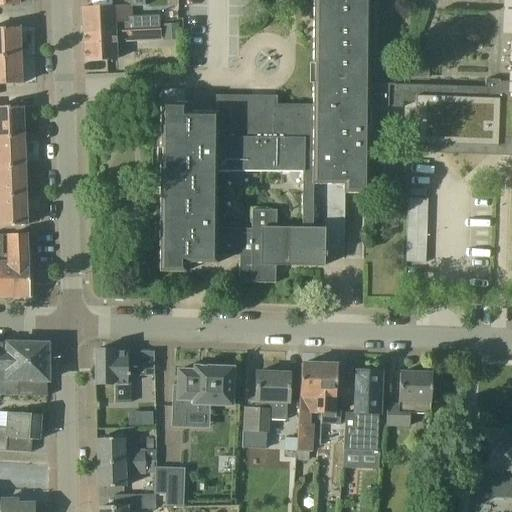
[(115,33),(154,31),(153,19),(132,20),(131,8),(146,7),(145,0),(120,0),(121,7),(82,8),(83,35),(115,33)]
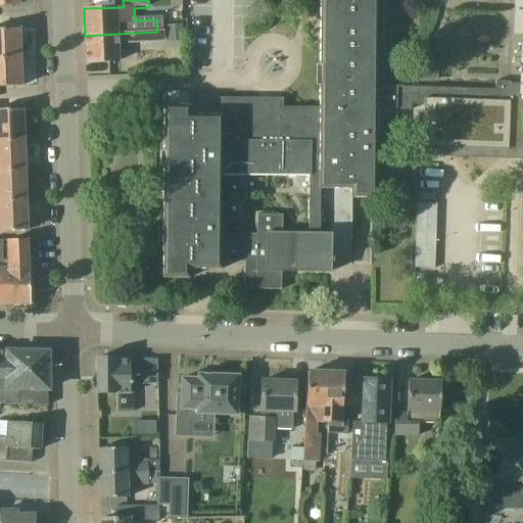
[(332,234),(320,234),(321,189),(351,189),(351,198),(377,198),(378,110),(411,110),(411,102),(417,102),(417,87),(378,87),(379,0),(320,0),(320,107),(283,107),(283,98),(221,98),(220,115),(189,115),(189,106),(163,106),(162,279),(188,279),(188,270),(221,270),(221,260),(244,262),(244,289),(281,290),(282,272),(331,272),(332,234)]
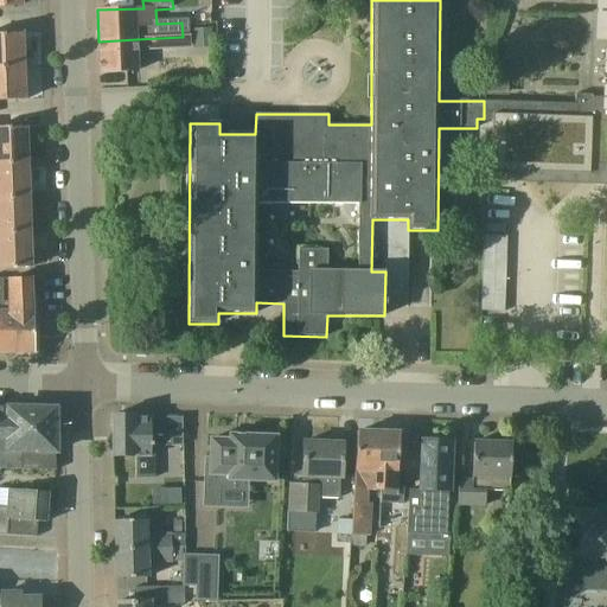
[(212,27),(192,27),(192,48),(213,48),(212,27)]
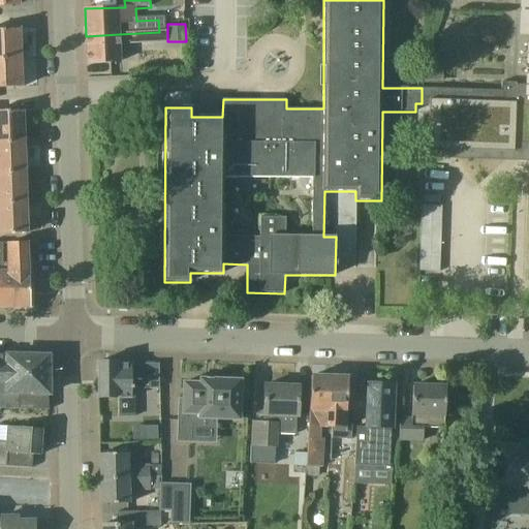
[(0,58),(21,58),(20,29),(0,29),(0,58)]
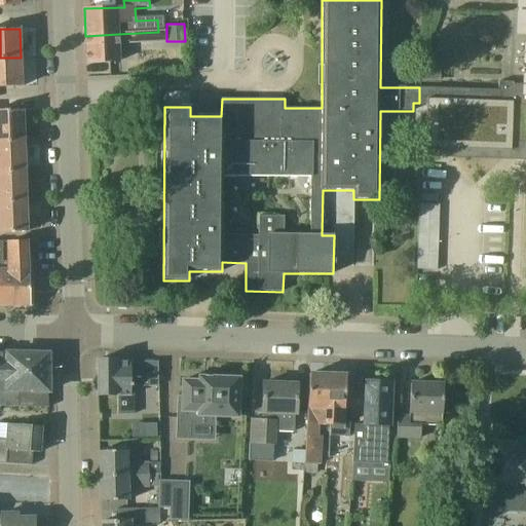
[(158,32),(118,34),(85,36),(86,63),(120,62),(119,44),(158,42),(158,32)]
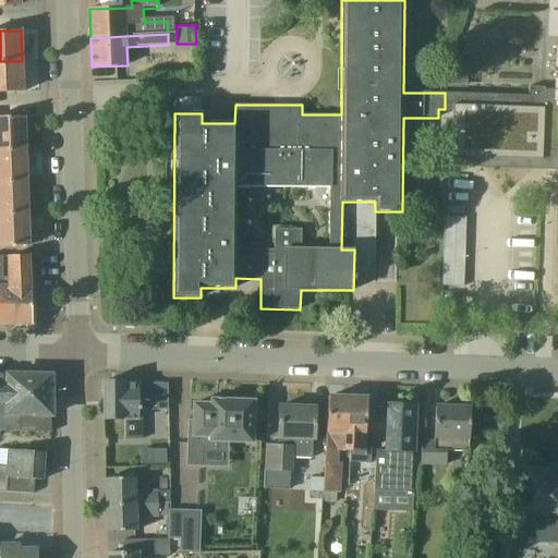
[(437,65),(445,73),(457,63),(449,55),(447,57),(437,65)]
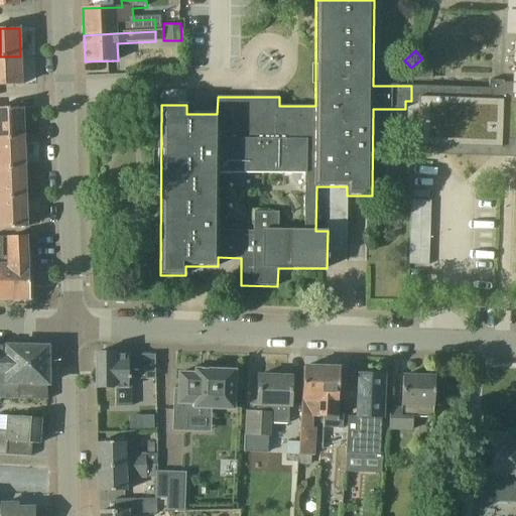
[(0,85),(20,85),(20,56),(0,56),(0,85)]
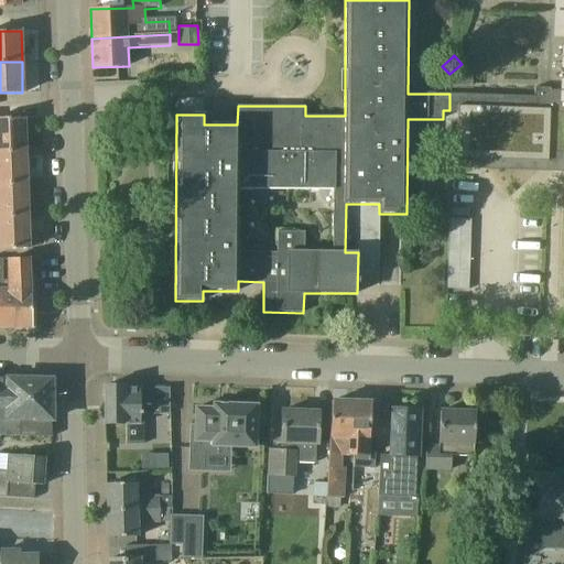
[(563,86),(543,87),(543,96),(449,94),(449,110),(458,110),(456,159),(549,162),(549,156),(563,156),(563,86)]
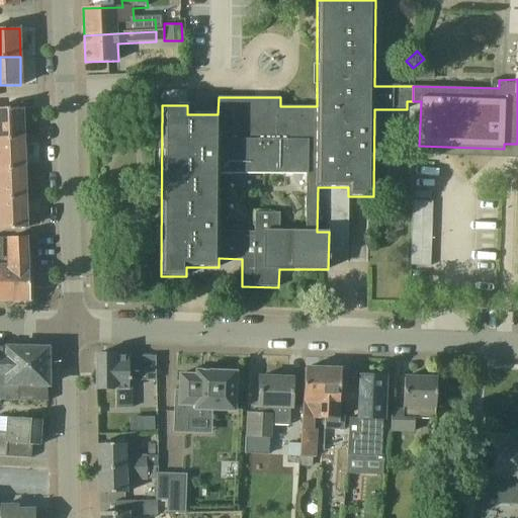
[(0,139),(23,139),(22,108),(0,108),(0,139)]
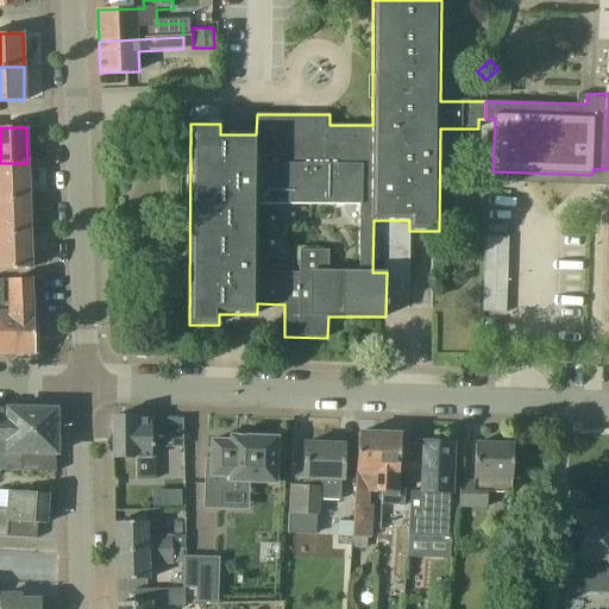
[(27,163),(0,163),(0,199),(29,198),(27,163)]
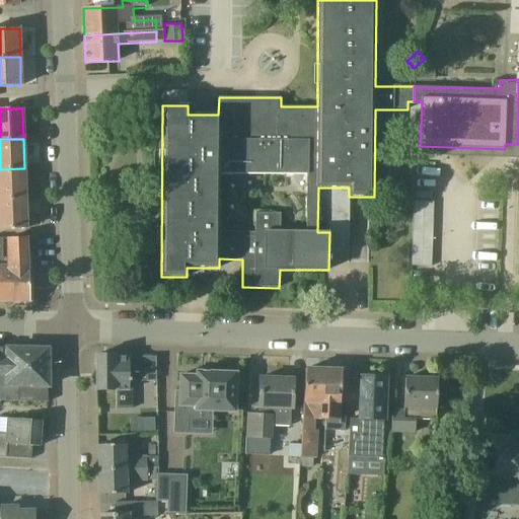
[(24,168),(0,169),(0,199),(25,199),(24,168)]
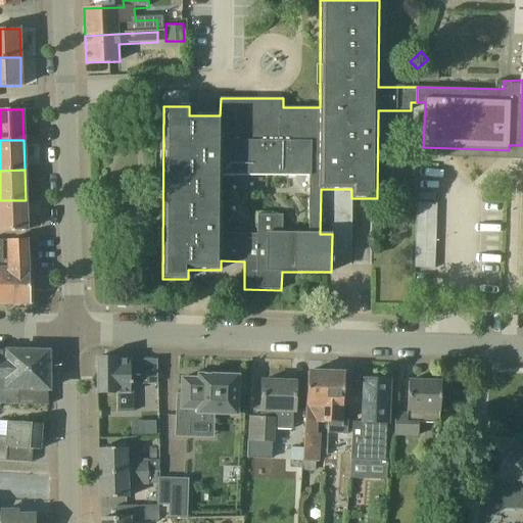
[(26,200),(0,200),(0,231),(27,231),(26,200)]
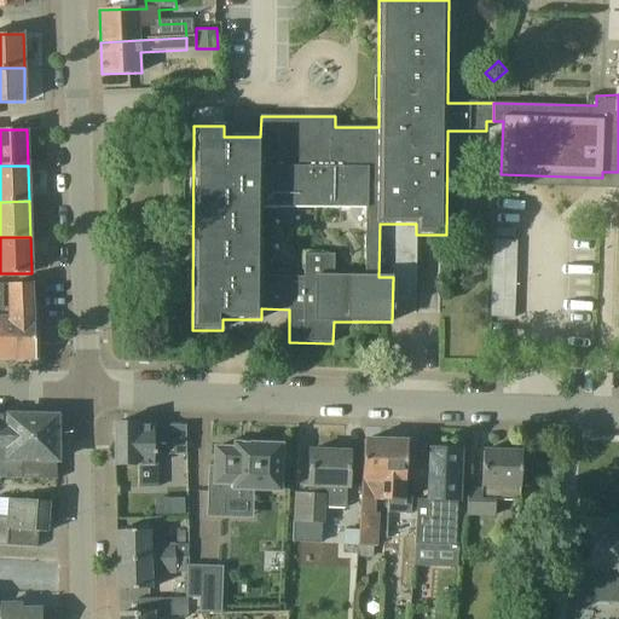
[(493,239),(491,316),(514,316),(516,239),(493,239)]
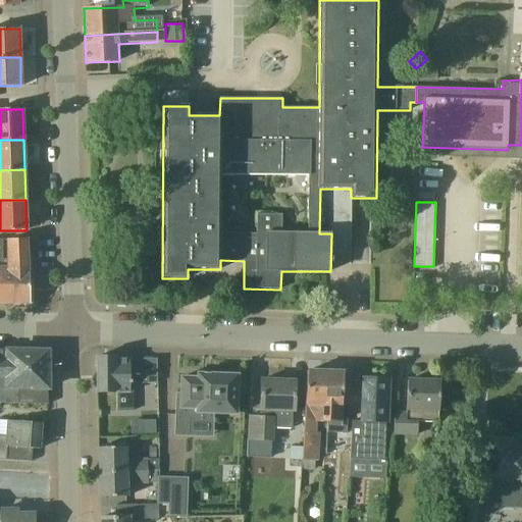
[(0,240),(0,303),(25,304),(30,300),(27,240),(8,241),(9,268),(3,268),(2,263),(4,263),(3,241),(0,240)]
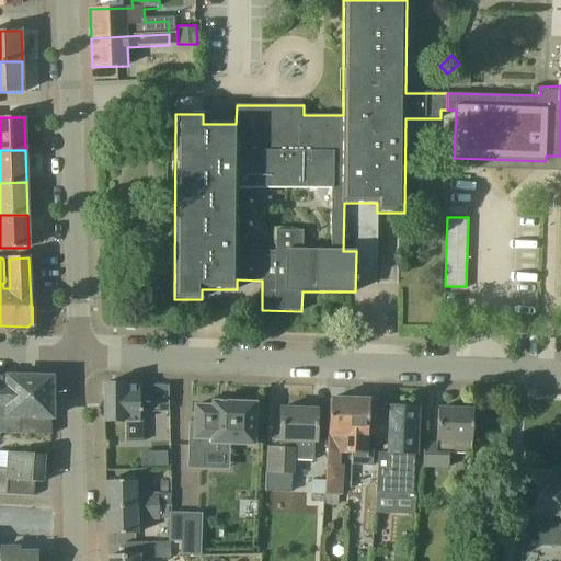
[(0,377),(0,415),(20,416),(19,434),(50,435),(52,418),(52,382),(47,378),(0,377)]
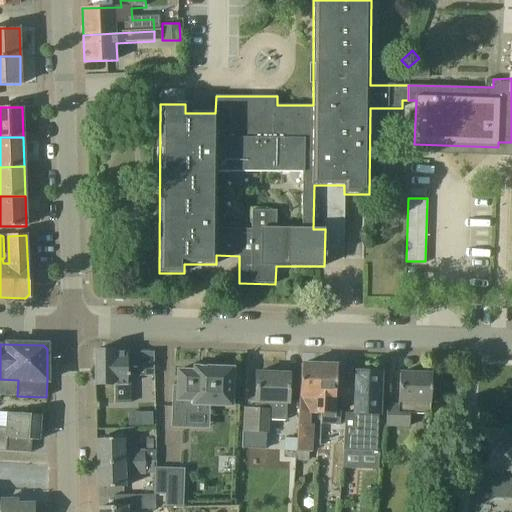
[(127,376),(154,376),(154,352),(113,353),(113,351),(95,350),(95,385),(115,385),(115,403),(131,403),(131,384),(127,384),(127,376)]
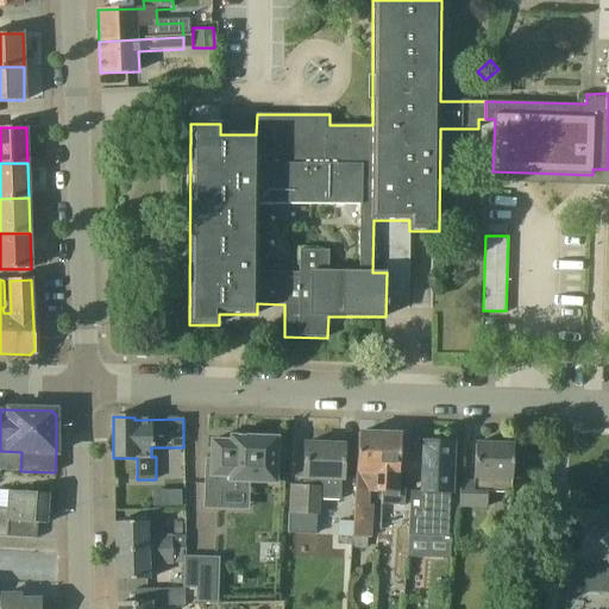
[(369,491),(376,491),(380,491),(381,434),(358,433),(355,538),(371,538),(372,506),(369,506),(369,491)]
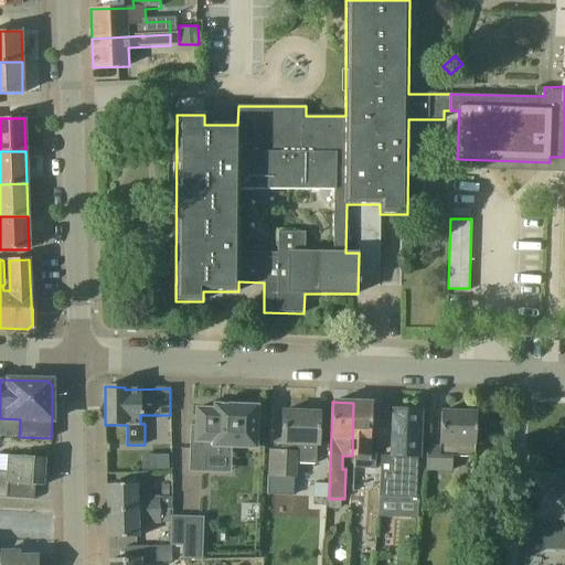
[(372,404),(353,403),(352,456),(355,457),(355,469),(377,469),(379,437),(372,437),(372,404)]
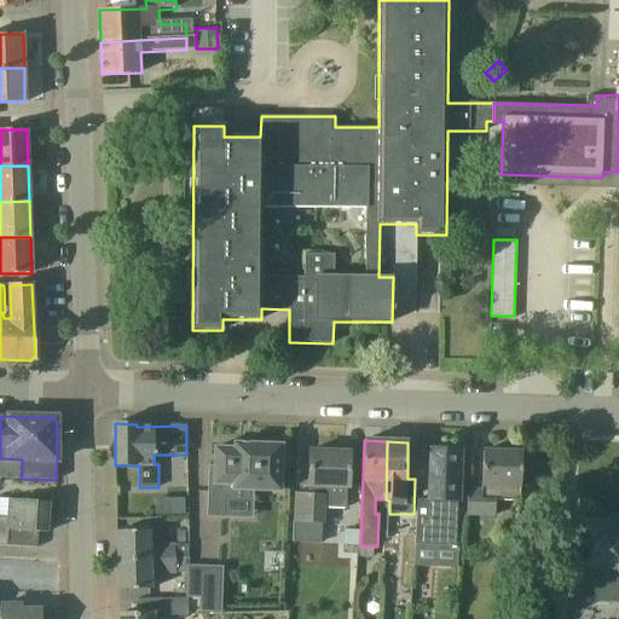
[(233,449),(215,449),(214,469),(210,469),(208,519),(250,521),(252,497),(279,498),(282,445),(235,444),(233,449)]
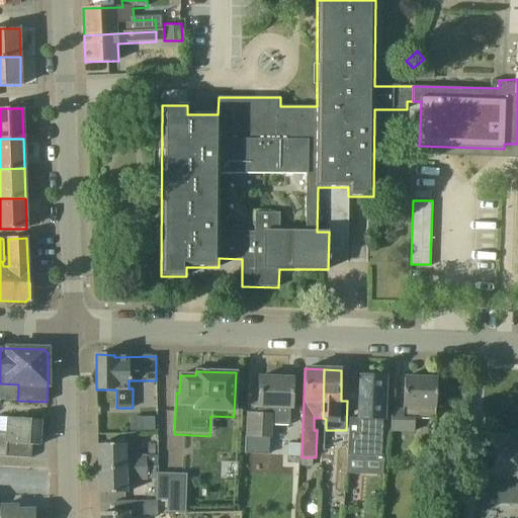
[(259,377),(257,413),(247,413),(245,456),(268,457),(271,427),(289,428),(290,414),(291,408),(292,378),(288,378),(288,375),(277,375),(277,378),(259,377)]
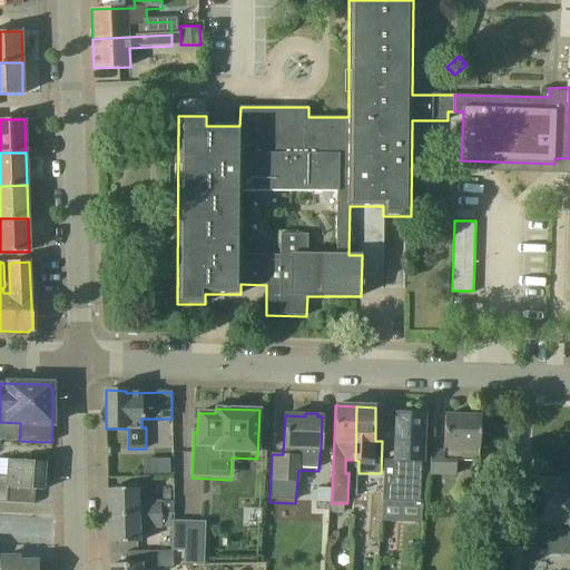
[(420,508),(422,461),(424,415),(397,414),(396,460),(386,460),(384,507),(420,508)]
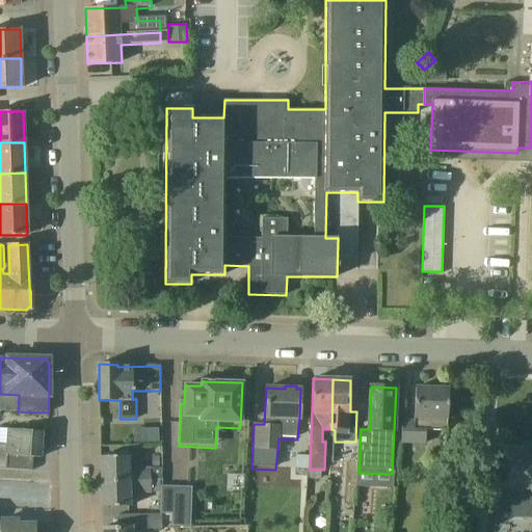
[(427,418),(448,419),(449,389),(416,388),(415,421),(403,421),(402,443),(426,444),(427,418)]
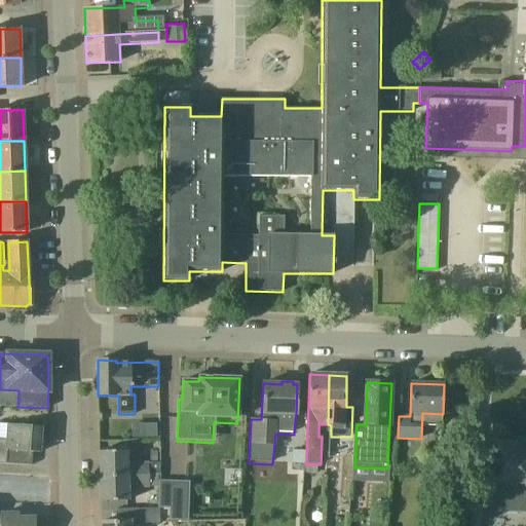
[(7,440),(0,439),(0,462),(32,465),(33,452),(40,453),(42,426),(8,424),(7,440)]
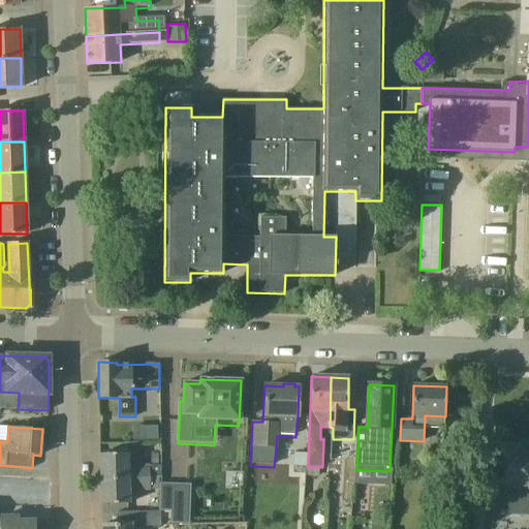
[(158,427),(133,428),(133,441),(159,440),(158,427)]
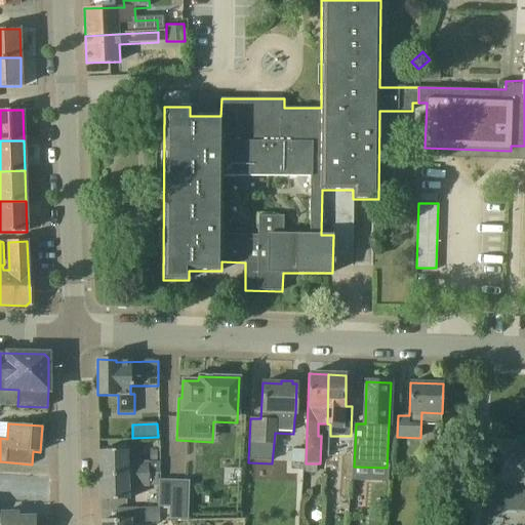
[(524,452),(512,451),(513,444),(508,443),(506,441),(500,441),(498,443),(490,443),(489,481),(493,481),(492,511),(524,512),(524,452)]
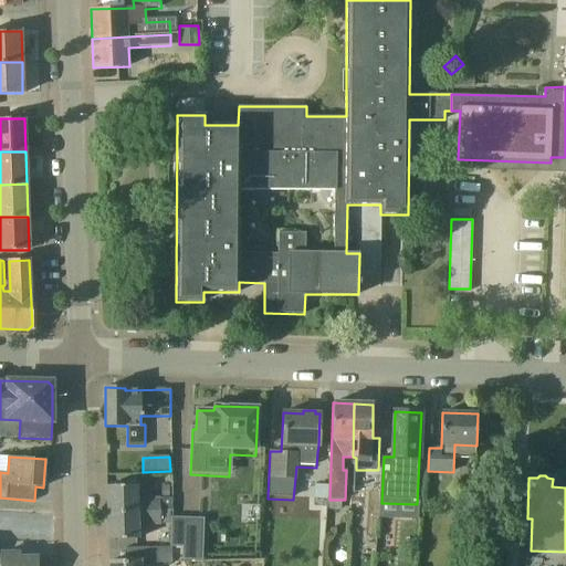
[(313,499),(327,500),(328,485),(314,484),(313,499)]
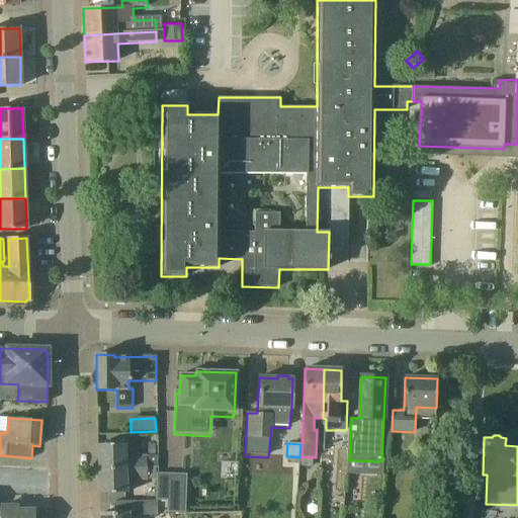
[(98,469),(147,468),(158,467),(158,456),(125,457),(125,444),(98,445),(98,469)]
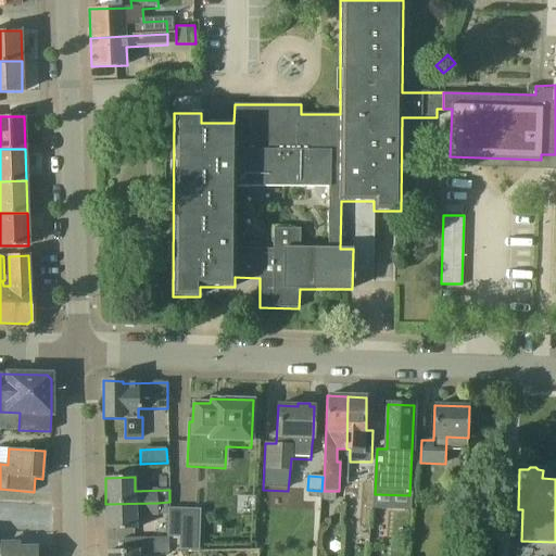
[(158,503),(105,504),(106,530),(136,529),(135,508),(140,508),(140,515),(158,515),(158,503)]
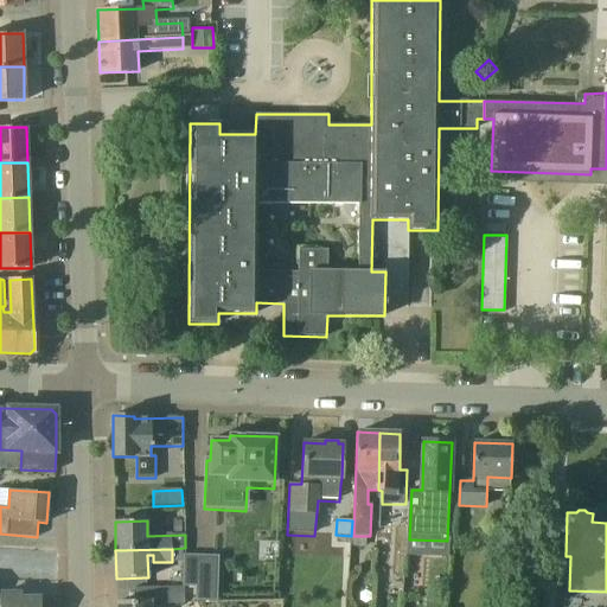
[(217,557),(185,556),(185,555),(184,555),(183,586),(196,586),(196,601),(217,601),(217,599),(216,599),(217,557)]
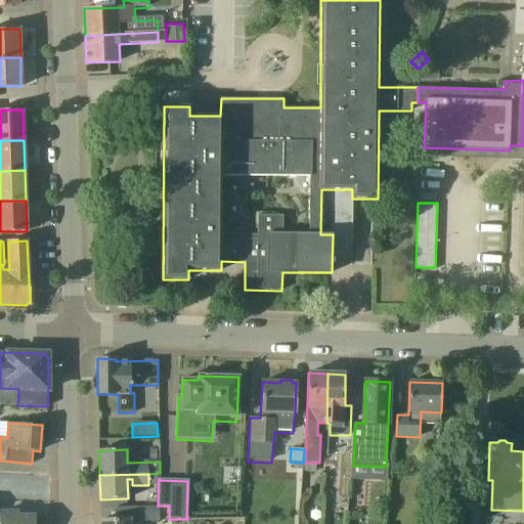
[(441,499),(440,515),(466,517),(467,501),(441,499)]
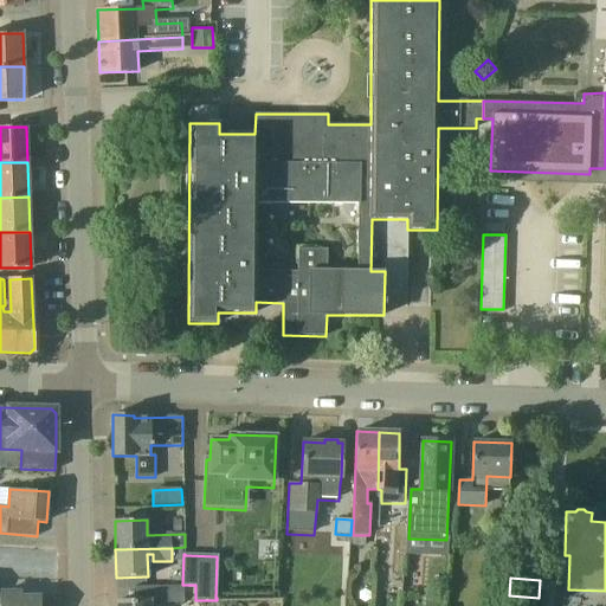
[(182,586),(160,586),(160,604),(184,603),(182,586)]
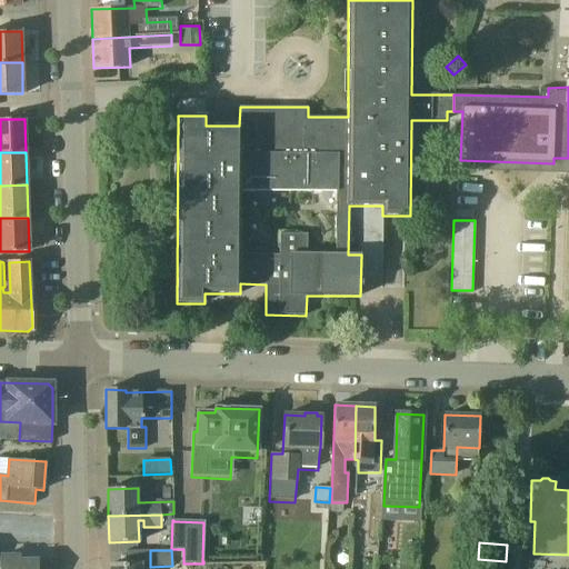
[(19,556),(0,556),(0,568),(3,568),(2,568),(36,568),(37,560),(19,560),(19,556)]
